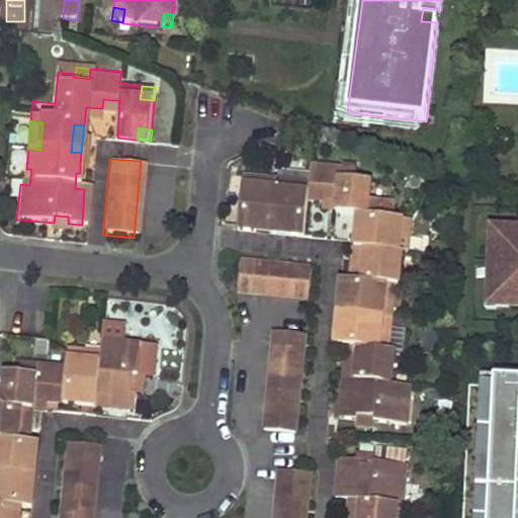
[(291,231),(300,232),(304,200),(319,201),(333,201),(333,212),(356,214),(355,224),(354,232),(365,233),(363,260),(352,260),(351,269),(351,277),(338,277),(337,287),(336,297),(347,299),(344,327),(334,326),(333,336),(332,344),(343,346),(355,347),(354,360),(342,360),(340,381),(352,382),(351,398),(339,398),(338,414),(356,415),(357,411),(381,413),(382,417),(406,418),(409,380),(399,378),(401,351),(389,349),(390,330),(378,328),(379,300),(392,301),(393,281),(405,281),(406,249),(399,248),(401,235),(411,236),(413,219),(366,214),(367,178),(360,178),(361,166),(307,161),(306,168),(305,178),(273,176),(242,173),(237,226),(246,227),(254,228),(254,218),(283,222),(283,230),(291,231)]
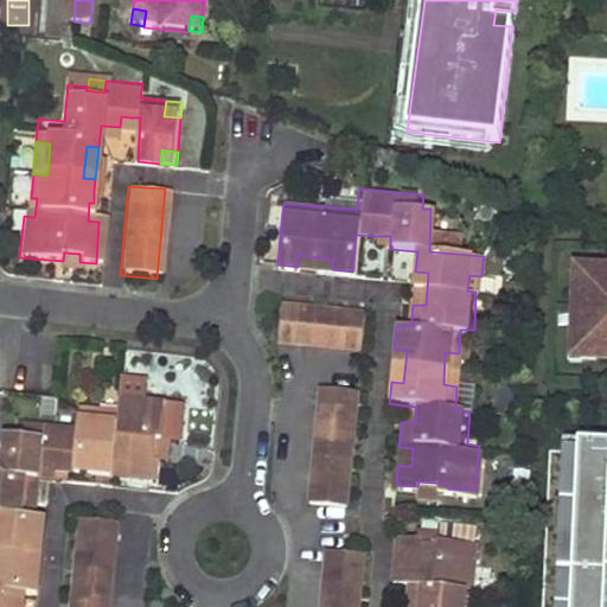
[(358,197),(323,193),(320,206),(357,209),(358,197)]
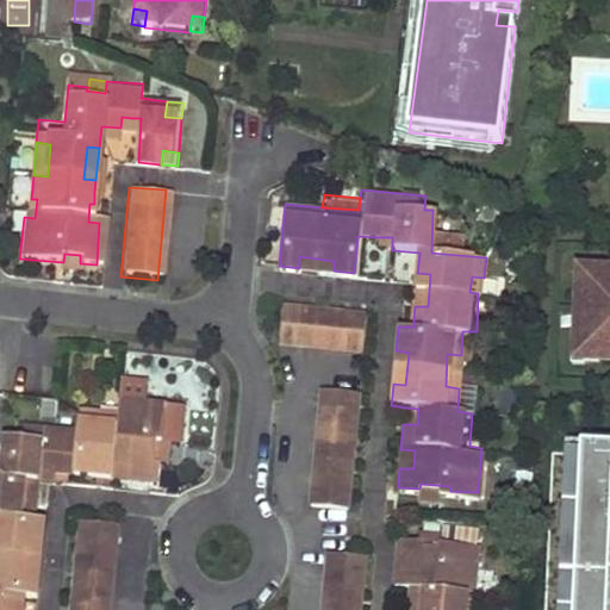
[(37,199),(31,199),(25,198),(24,217),(35,218),(37,199)]
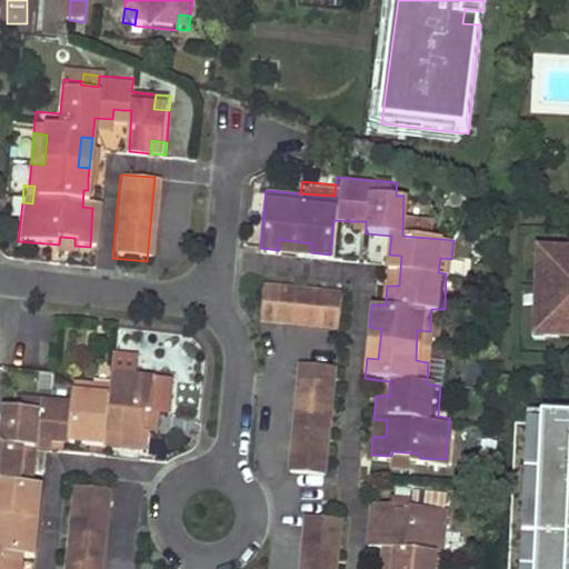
[(82,207),(92,208),(95,190),(88,190),(83,190),(82,207)]
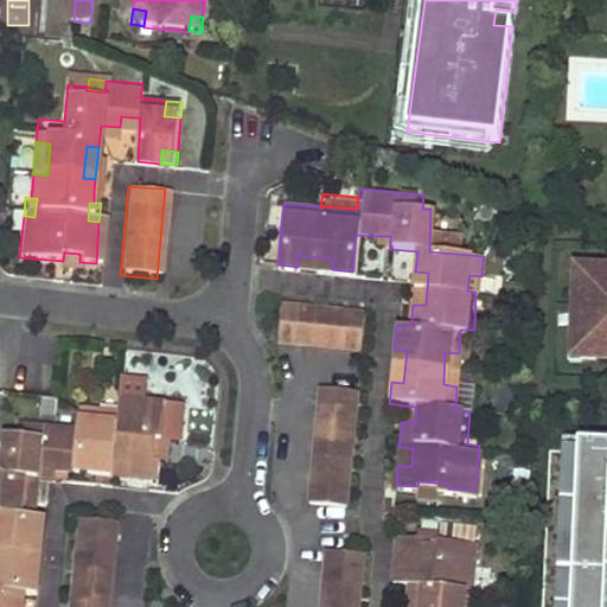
[(390,249),(390,236),(374,236),(372,248),(379,248),(390,249)]
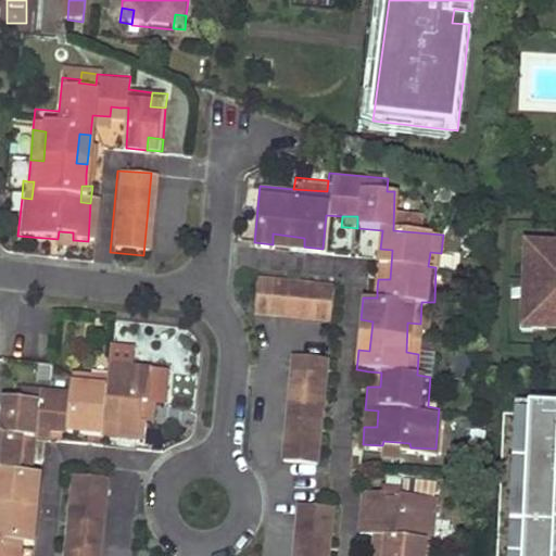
[(59,231),(58,239),(58,245),(73,247),(73,240),(73,232),(59,231)]
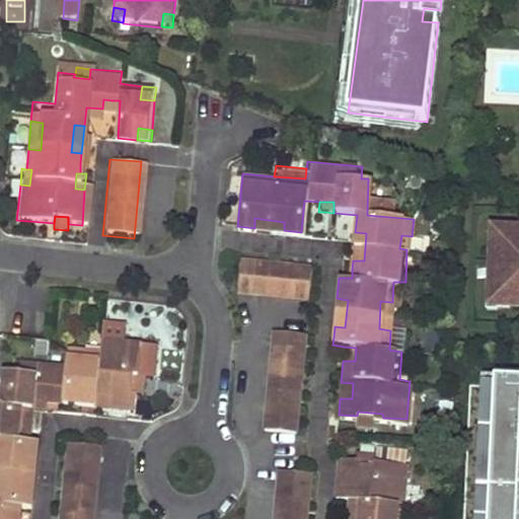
[(254,218),(254,228),(284,230),(284,222),(254,218)]
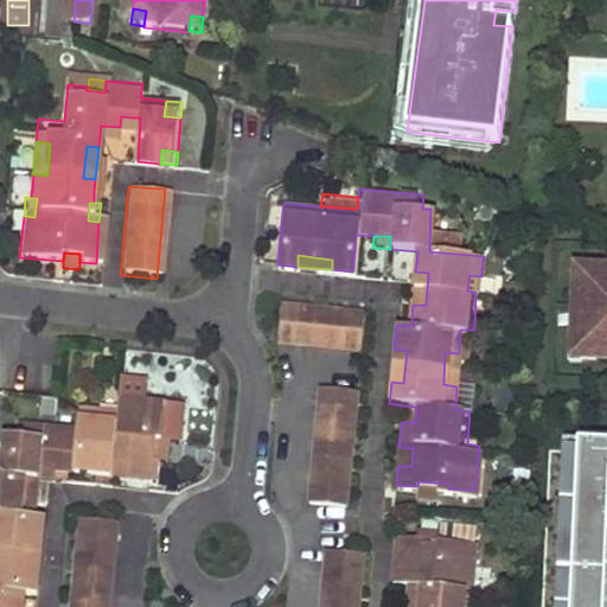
[(580,278),(587,279),(588,270),(588,266),(575,266),(575,278),(580,278)]
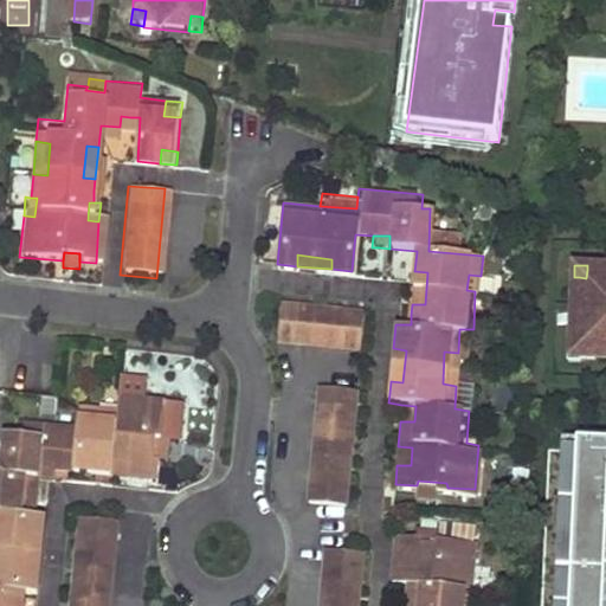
[(582,352),(582,359),(605,359),(605,270),(587,270),(586,278),(579,277),(575,350),(582,352)]
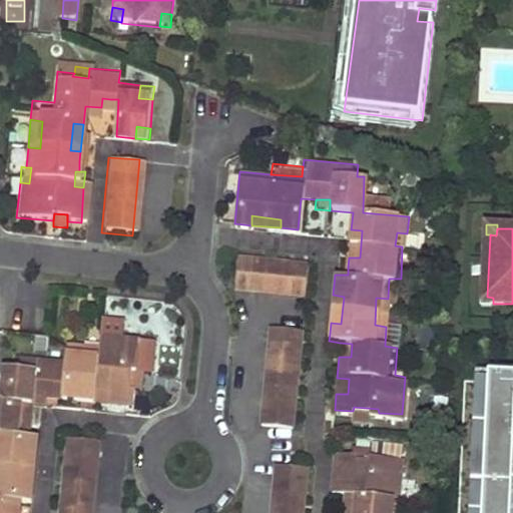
[(362,230),(351,229),(349,258),(360,258),(362,230)]
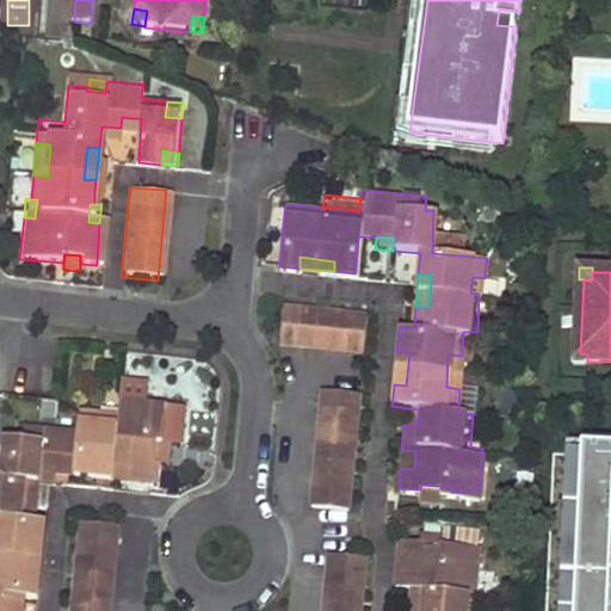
[(470,292),(479,294),(483,294),(485,278),(473,277),(470,292)]
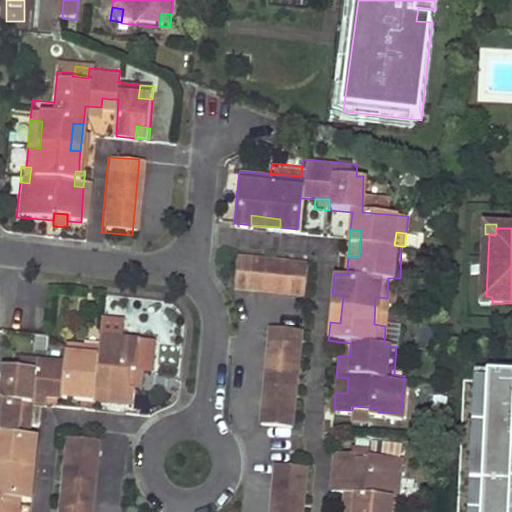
[(242,287),(245,258),(231,256),(228,286),(242,287)]
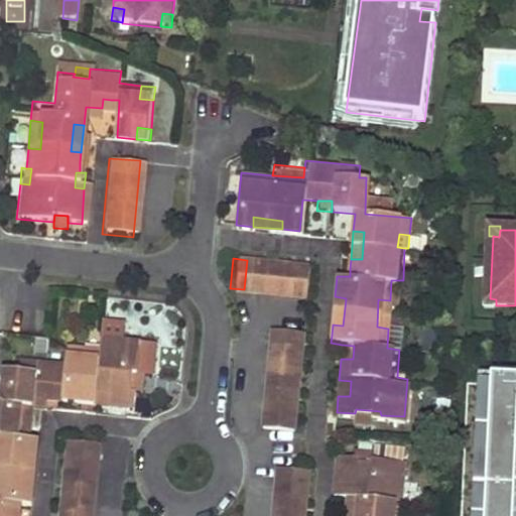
[(247,260),(244,289),(307,294),(308,265),(247,260)]
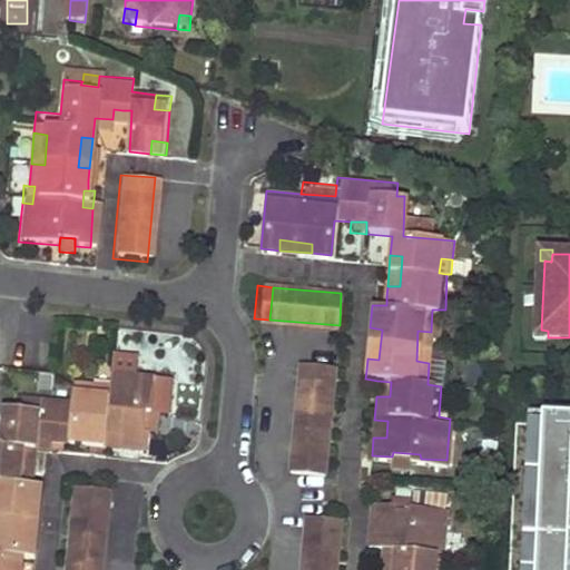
[(382,330),(370,327),(367,359),(379,360),(382,330)]
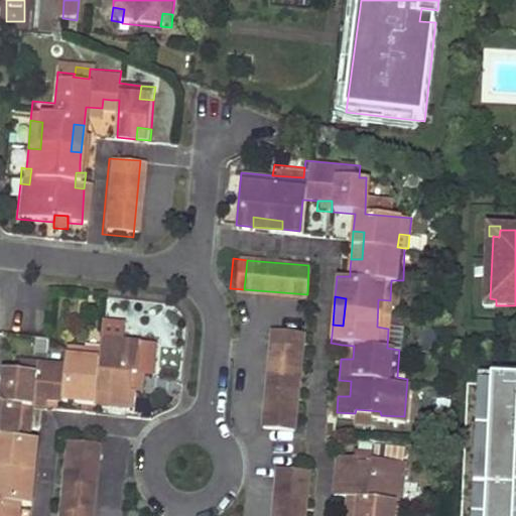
[(490,298),(486,298),(485,309),(496,309),(496,305),(496,299),(490,298)]
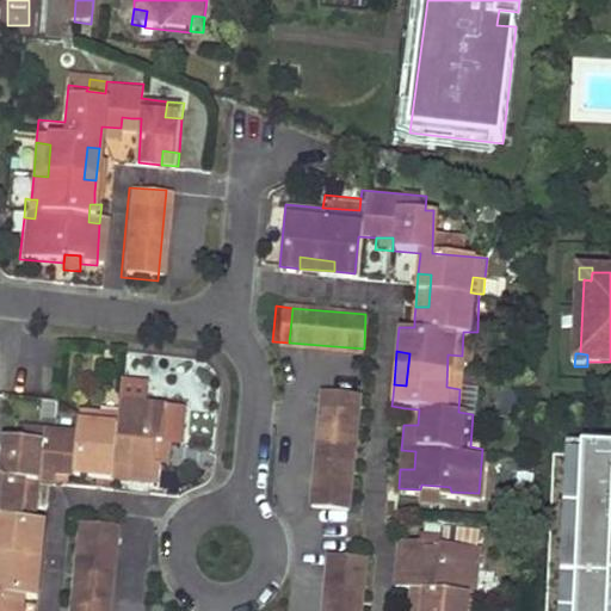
[(446,387),(460,389),(462,356),(448,355),(446,387)]
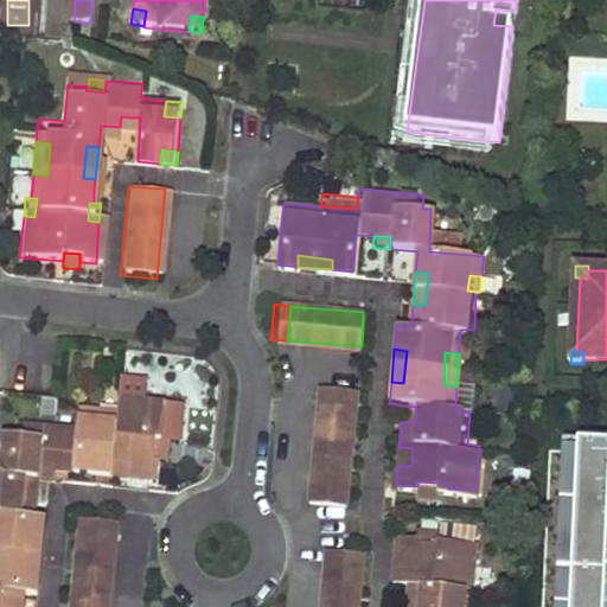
[(141,384),(140,401),(165,403),(167,387),(141,384)]
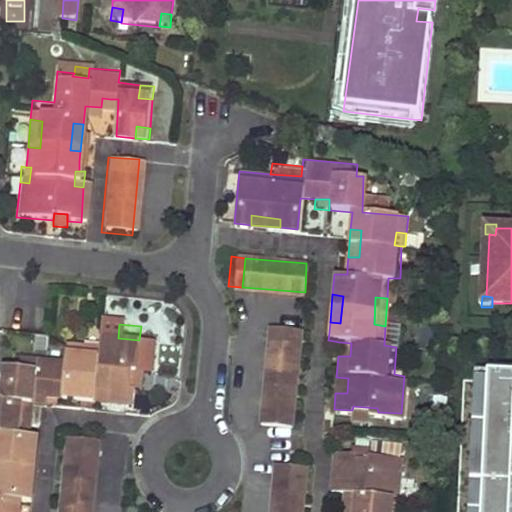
[(273,326),(263,420),(292,424),(302,329),(273,326)]
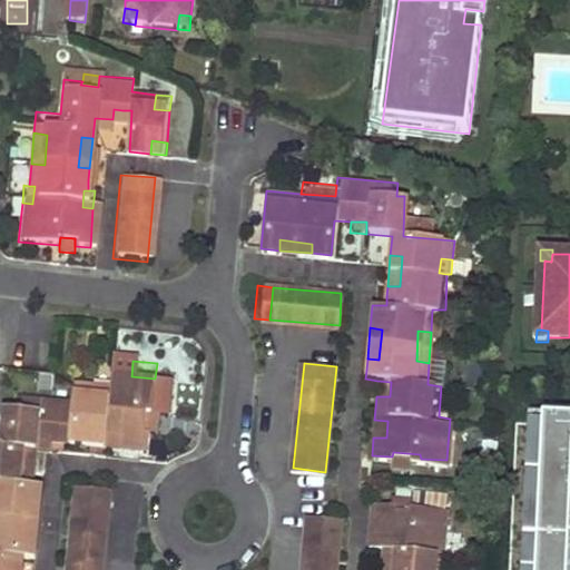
[(0,569),(32,569),(33,561),(48,562),(48,554),(49,543),(38,542),(41,510),(52,511),(53,499),(55,487),(48,484),(37,484),(38,468),(49,469),(50,452),(51,443),(71,445),(79,445),(109,449),(110,438),(139,440),(138,450),(169,453),(169,439),(161,439),(165,420),(173,420),(175,383),(176,380),(155,379),(131,376),(130,391),(128,402),(112,400),(114,390),(90,387),(89,404),(51,402),(50,413),(33,412),(19,411),(13,448),(0,445),(0,569)]
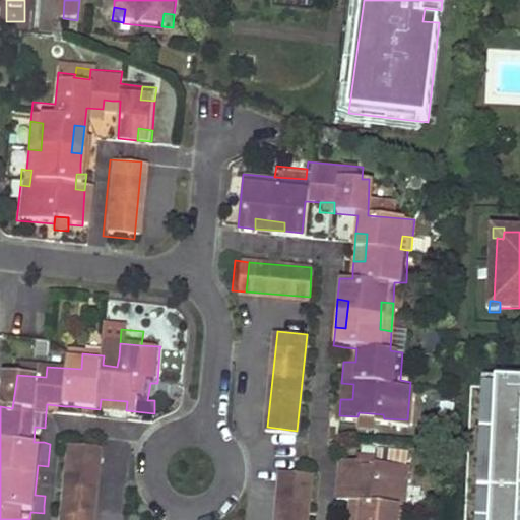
[(343,355),(343,362),(355,362),(356,348),(344,347),(343,355)]
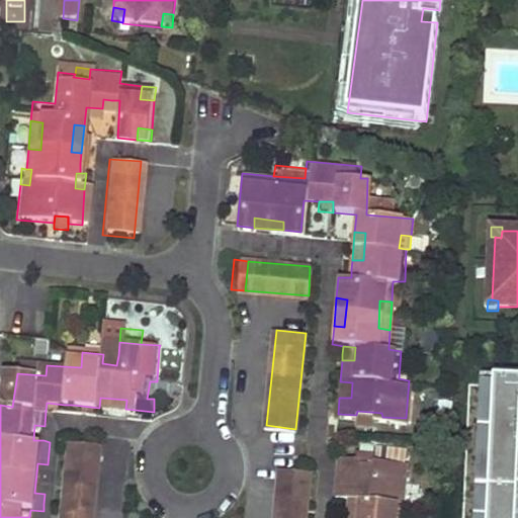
[(159,348),(157,381),(162,381),(171,382),(174,349),(159,348)]
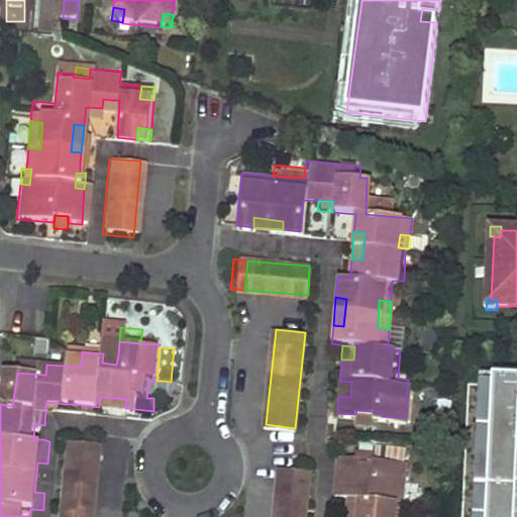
[(116,365),(118,354),(103,353),(102,363),(116,365)]
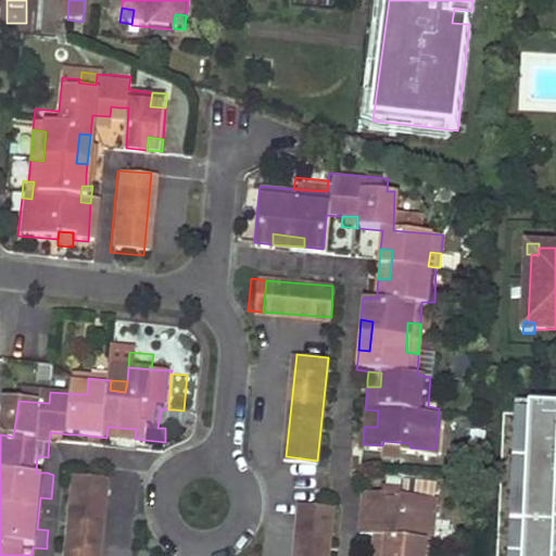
[(49,403),(50,392),(34,390),(33,402),(49,403)]
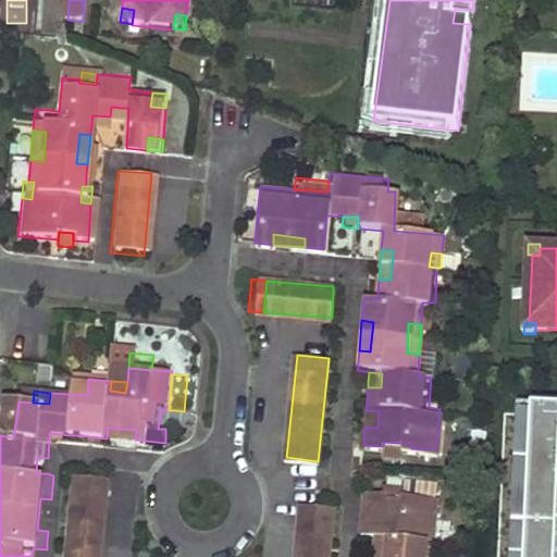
[(522,393),(500,393),(499,413),(521,415),(522,393)]
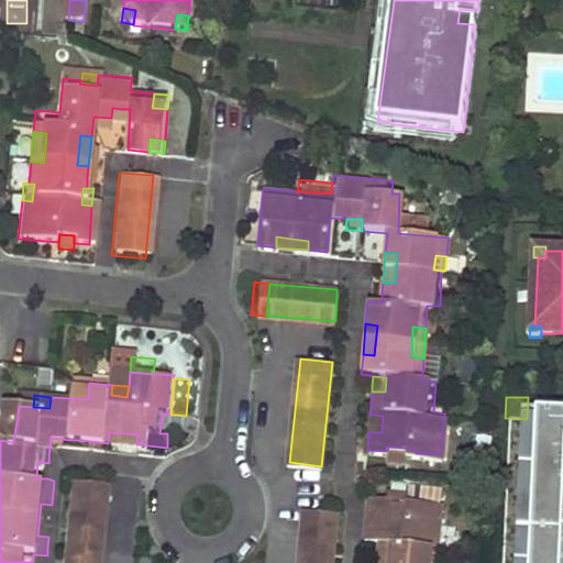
[(159,433),(167,433),(174,434),(176,415),(170,415),(163,415),(159,433)]
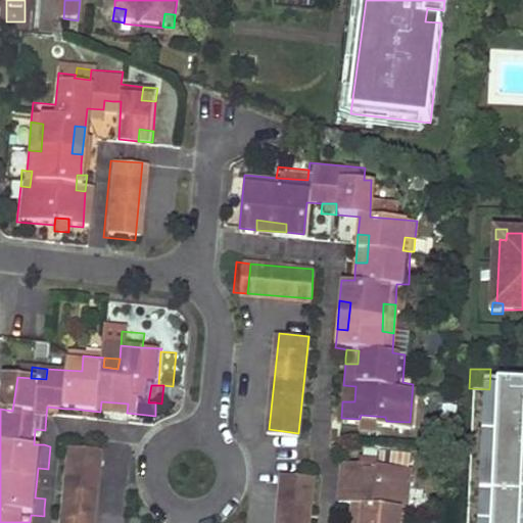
[(342,394),(342,401),(354,401),(355,386),(343,385),(342,394)]
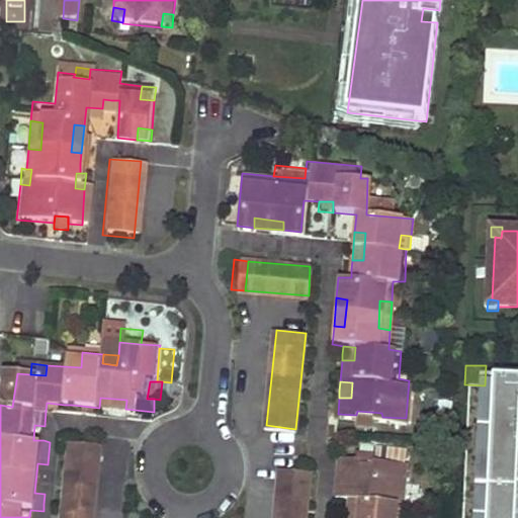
[(100,398),(99,408),(112,409),(125,409),(126,400),(100,398)]
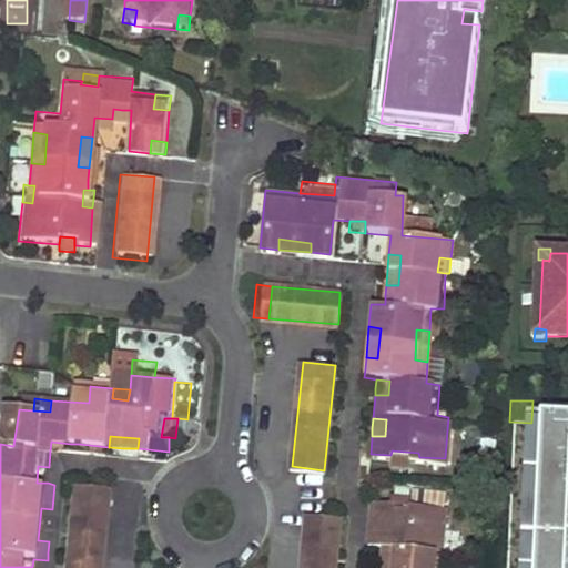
[(51,442),(50,450),(70,453),(71,444),(51,442)]
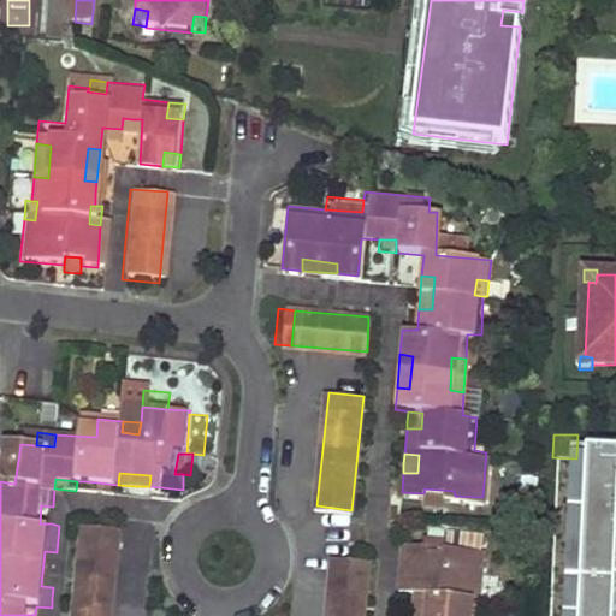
[(425,489),(424,493),(425,503),(454,505),(455,496),(454,491),(425,489)]
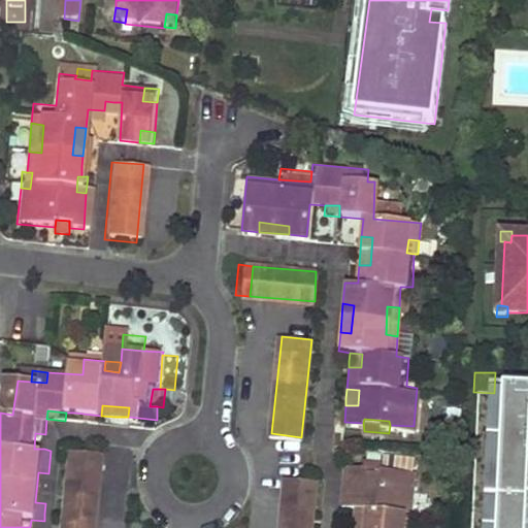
[(34,449),(44,449),(45,434),(35,433),(34,449)]
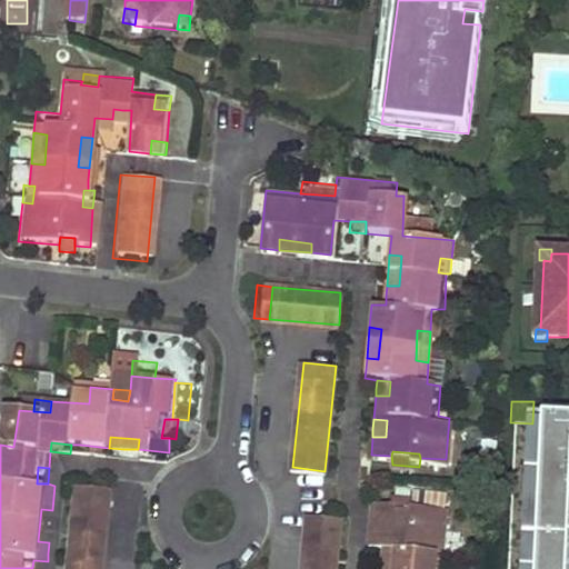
[(85,487),(75,568),(107,568),(116,489),(85,487)]
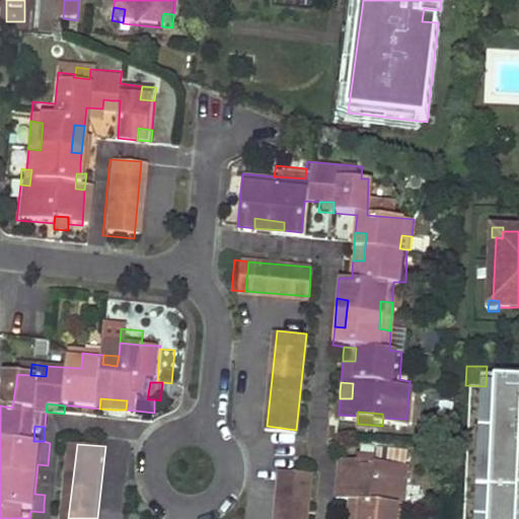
[(386,451),(367,450),(367,455),(367,460),(385,463),(385,455),(386,451)]
